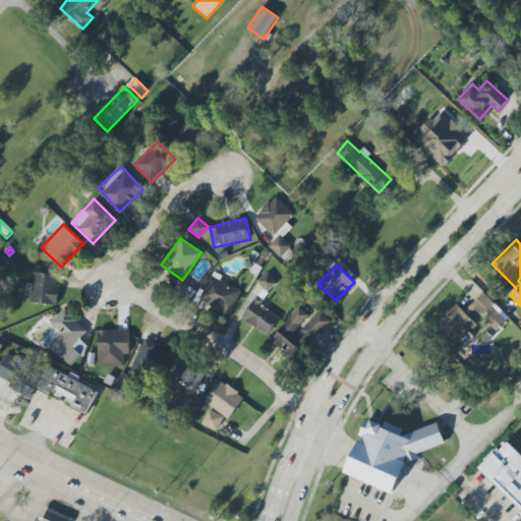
[(230,314),(240,289),(220,281),(222,276),(212,272),(200,298),(208,301),(207,305),(230,314)]
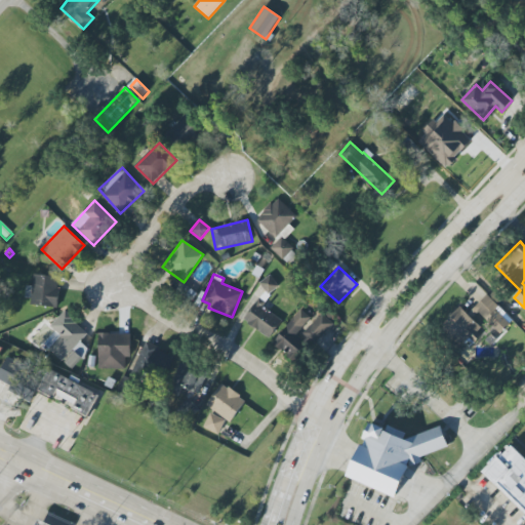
[(58,276),(33,275),(33,286),(26,285),(25,304),(57,305),(58,276)]
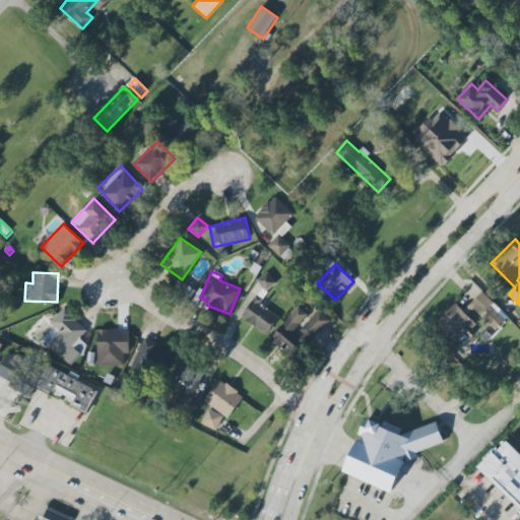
[(275,282),(266,272),(257,281),(266,291),(275,282)]
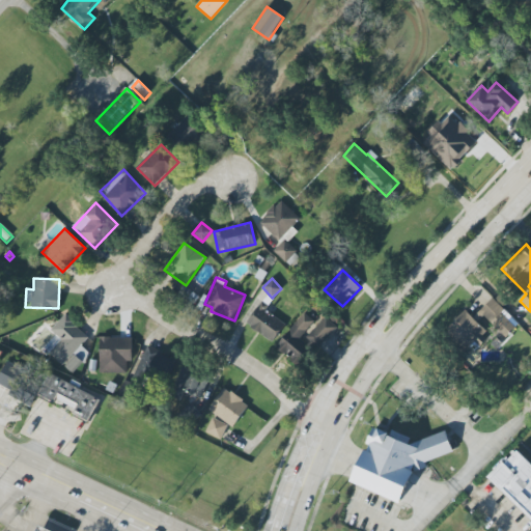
[(286,320),(257,305),(247,327),(275,341),(286,320)]
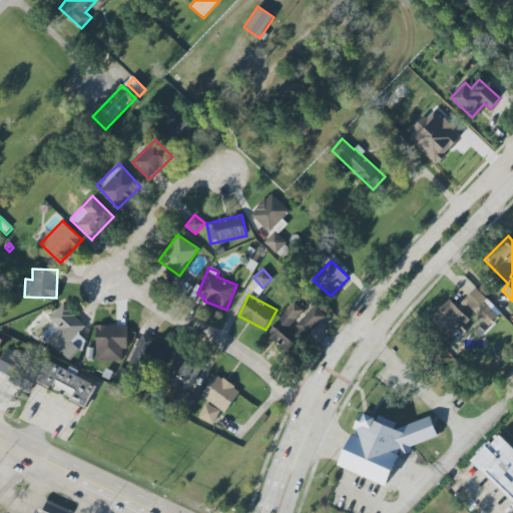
[(458,330),(463,335),(473,325),(448,301),(428,322),(448,341),(458,330)]
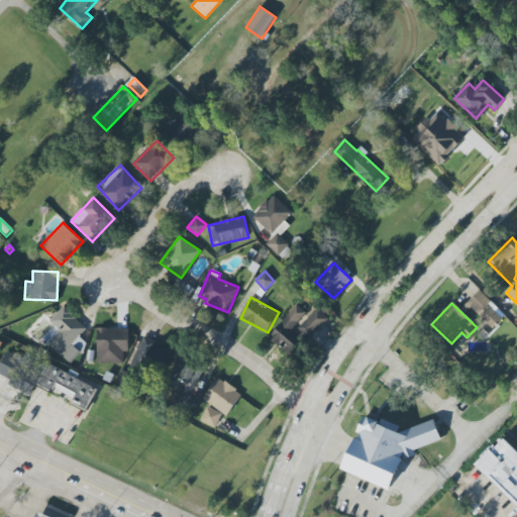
[(308,315),(297,305),(269,336),(291,357),(327,318),(316,307),(308,315)]
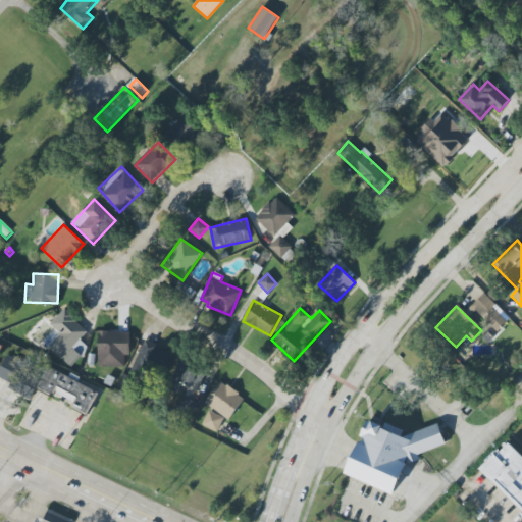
[(49,324),(55,329),(44,342),(70,367),(86,350),(77,342),(88,331),(63,309),(49,324)]
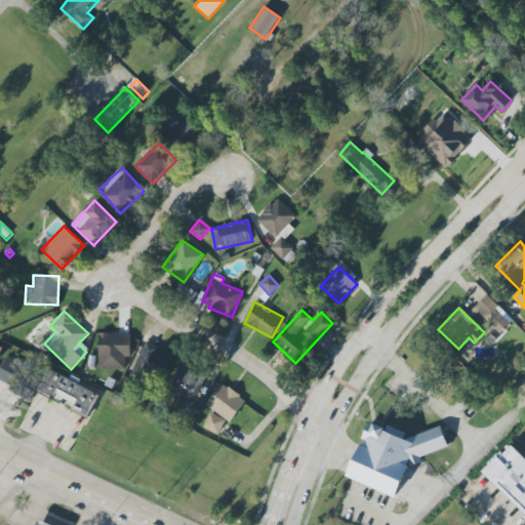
[(124,369),(125,333),(97,333),(97,369),(124,369)]
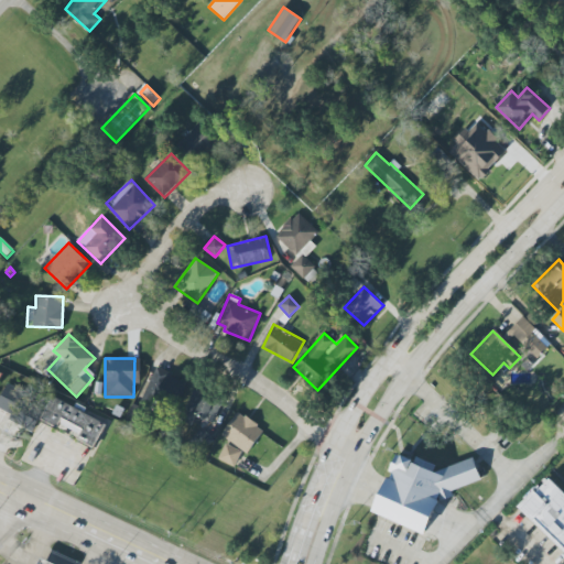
[(175,408),(186,383),(154,368),(144,390),(143,390),(139,400),(151,405),(155,398),(175,408)]
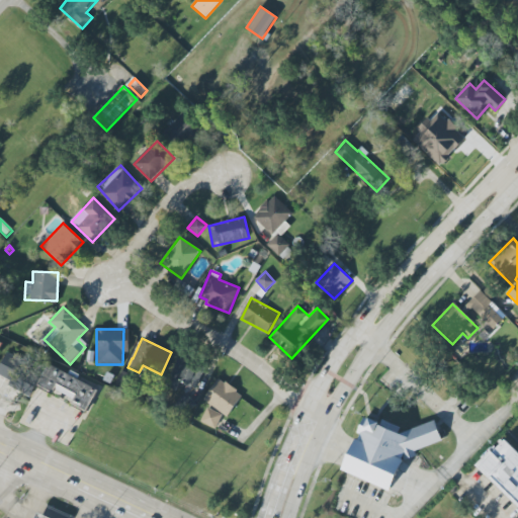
[(94,352),(88,351),(86,362),(93,363),(94,352)]
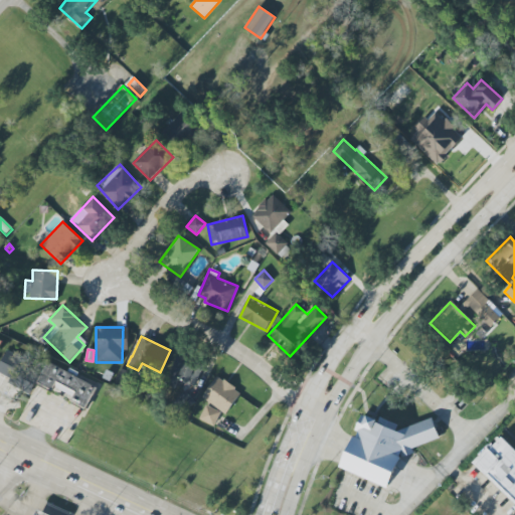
[(6,351),(0,363),(0,377),(32,392),(43,367),(6,351)]
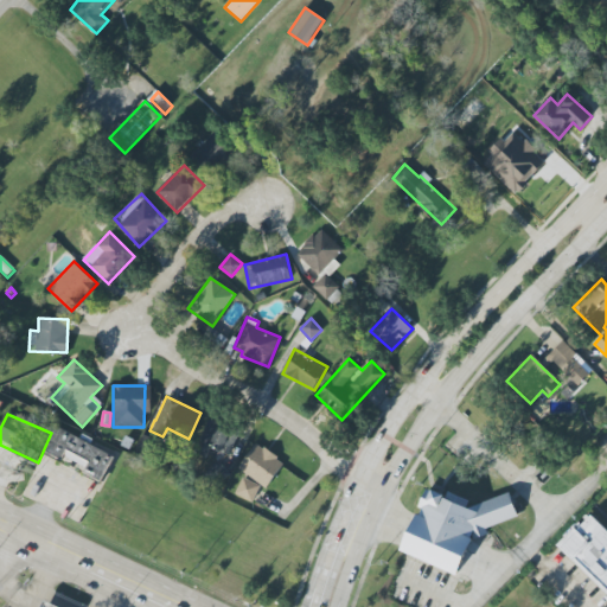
[(216,459),(219,451),(229,455),(240,433),(209,419),(195,449),(216,459)]
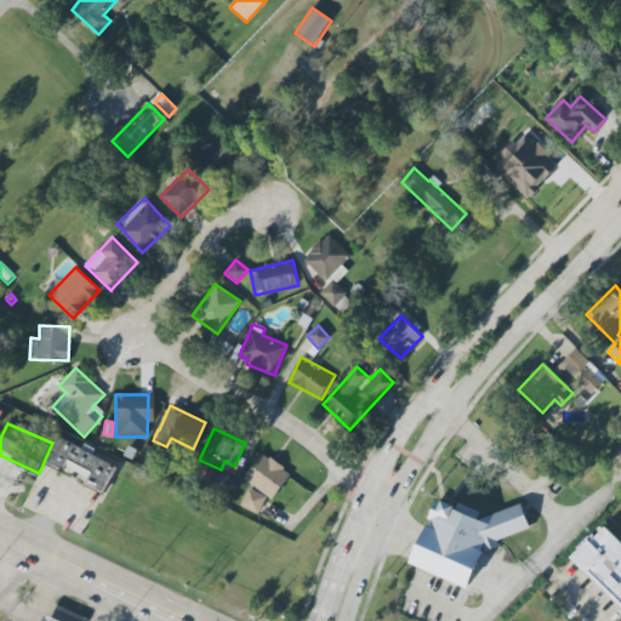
[(103,493),(117,463),(81,449),(83,448),(57,437),(46,461),(87,479),(85,484),(103,493)]
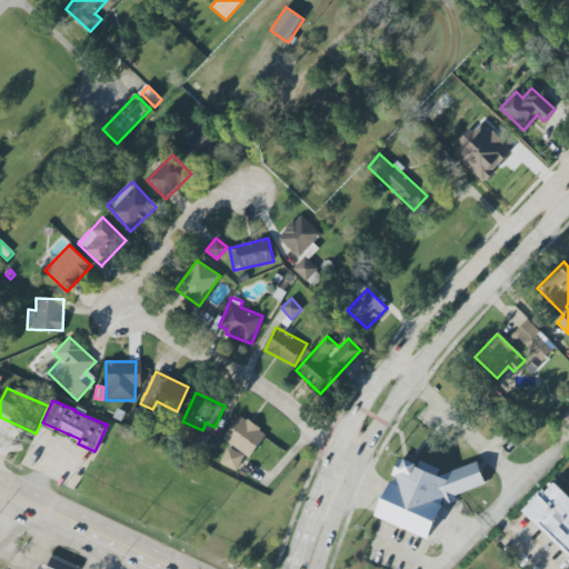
[(251,457),(266,431),(238,416),(223,441),(251,457)]
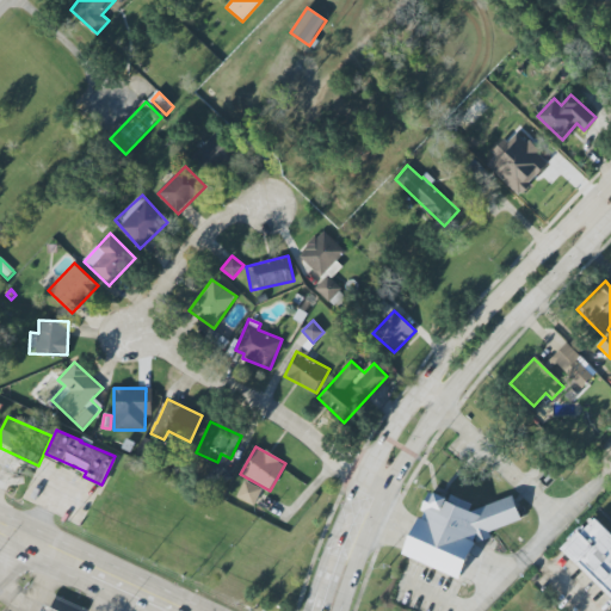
[(216,487),(230,479),(222,464),(208,473),(216,487)]
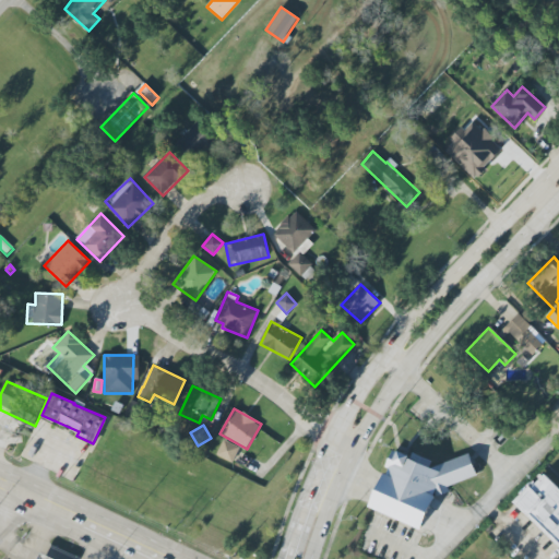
[(224,441),(217,455),(234,464),(240,450),(224,441)]
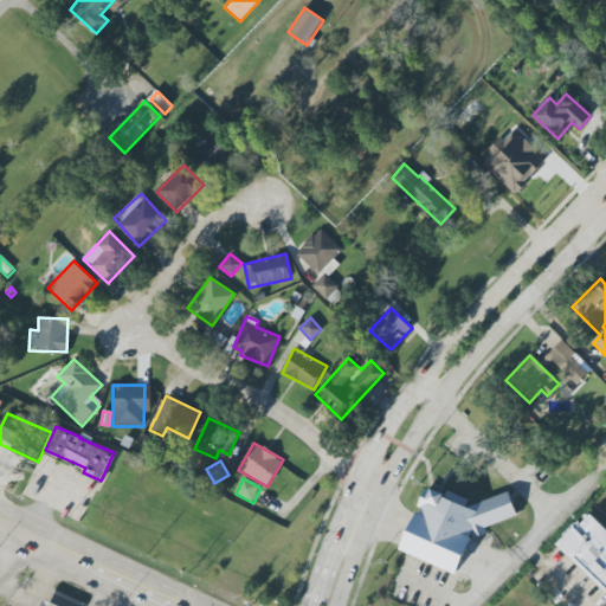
[(401,550),(458,573),(471,539),(485,534),(489,526),(517,517),(510,492),(466,505),(469,500),(449,491),(444,494),(432,489),(425,491),(419,505),(401,550)]
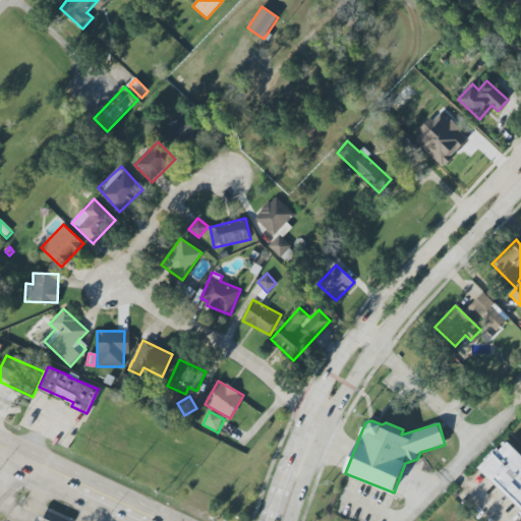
[(520,456),(506,442),(478,471),(520,511),(520,456)]
